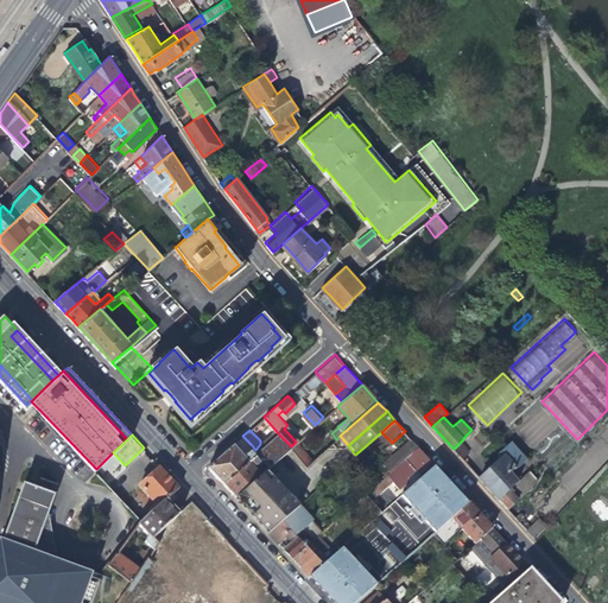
[(248,449),(252,445),(242,436),(239,439),(248,449)]
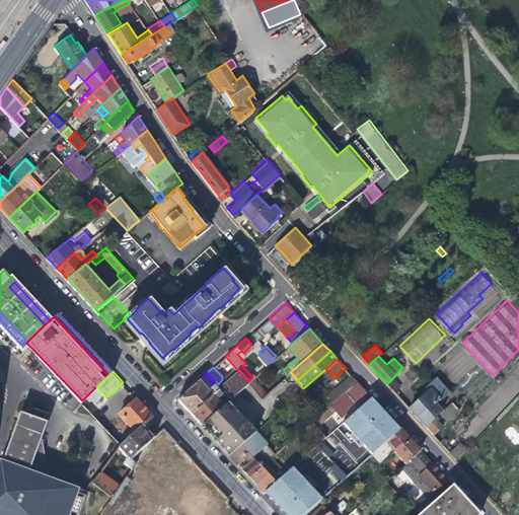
[(230,397),(248,381),(239,372),(233,377),(221,387),(230,397)]
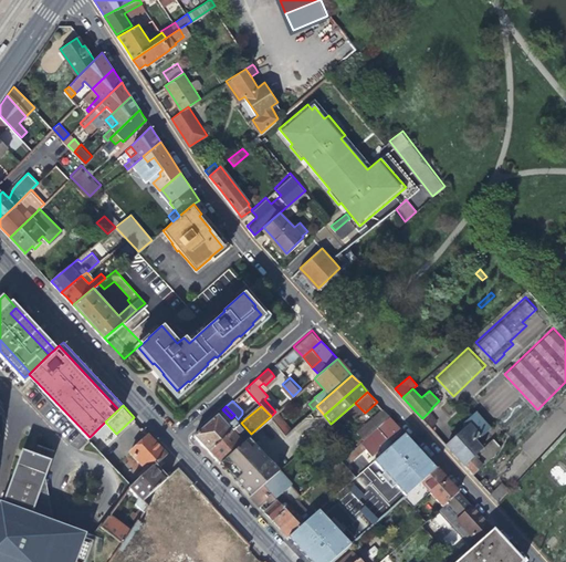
[(276,410),(275,412),(271,416),(285,433),(292,427),(276,410)]
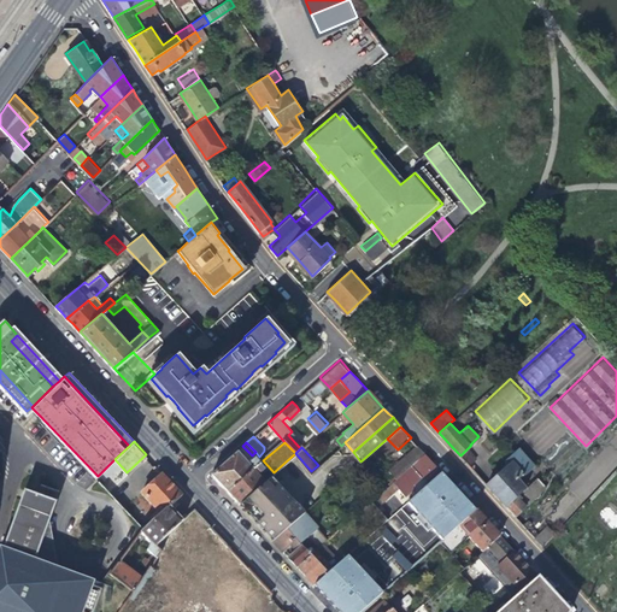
[(506,465),(486,483),(515,516),(545,486),(538,477),(526,487),(517,477),(519,475),(522,476),(534,465),(517,447),(503,460),(506,465)]
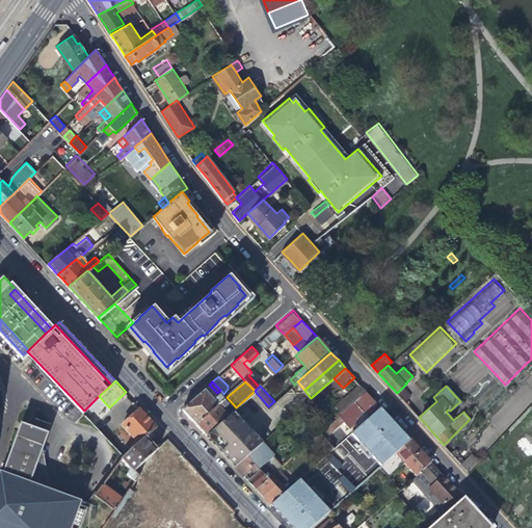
[(214,400),(204,389),(200,393),(182,407),(187,414),(195,423),(223,398),(219,394),(216,397),(214,400)]
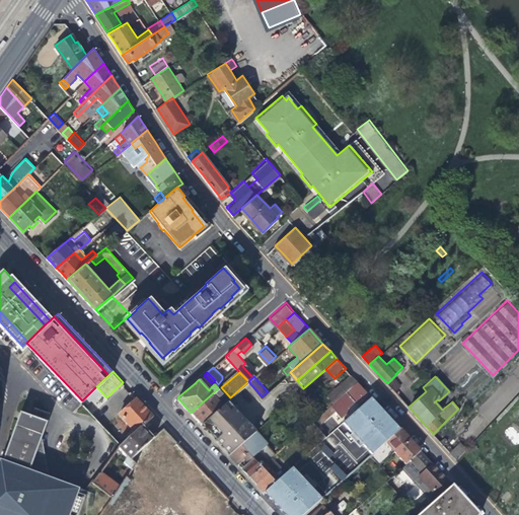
[(346,408),(354,400),(366,390),(362,386),(357,381),(329,405),(334,410),(340,416),(347,410),(346,408)]
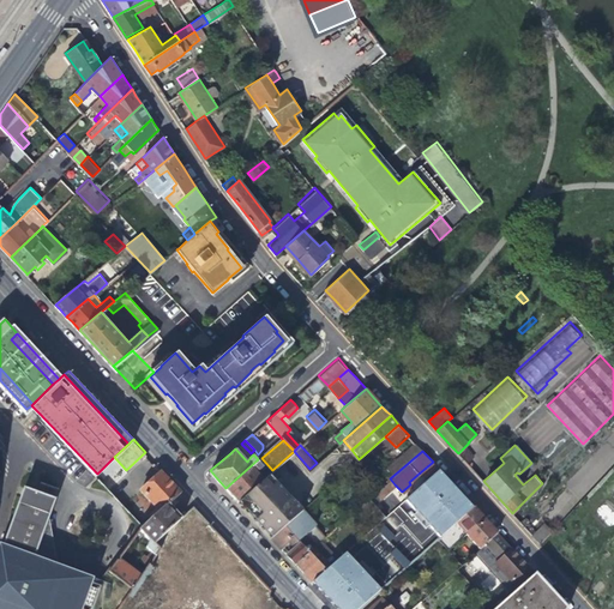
[(263,464),(258,459),(226,488),(230,493),(238,500),(263,477),(254,469),(258,468),(263,464)]
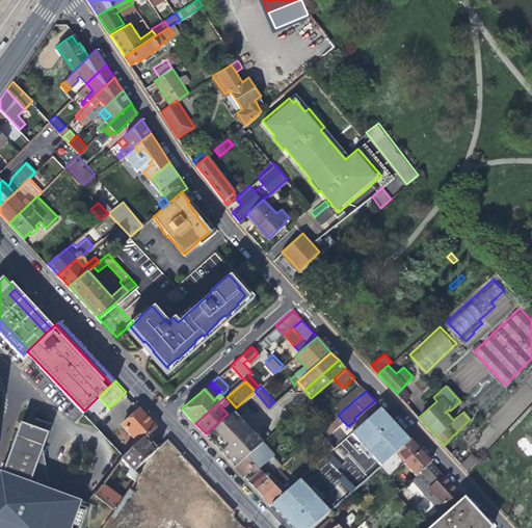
[(375,400),(354,418),(355,420),(360,424),(380,405),(375,400)]
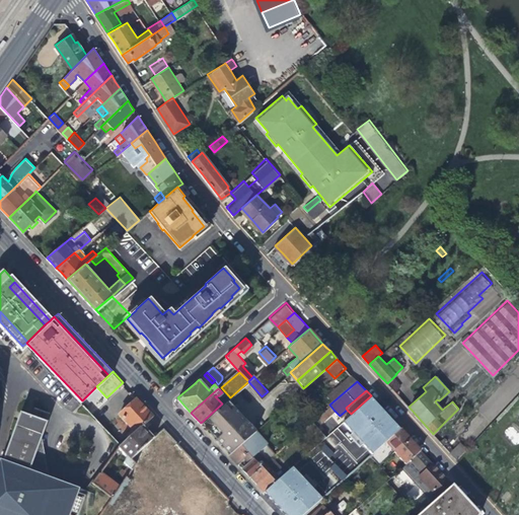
[(125,431),(129,435),(139,426),(152,415),(136,396),(120,412),(132,425),(125,431)]
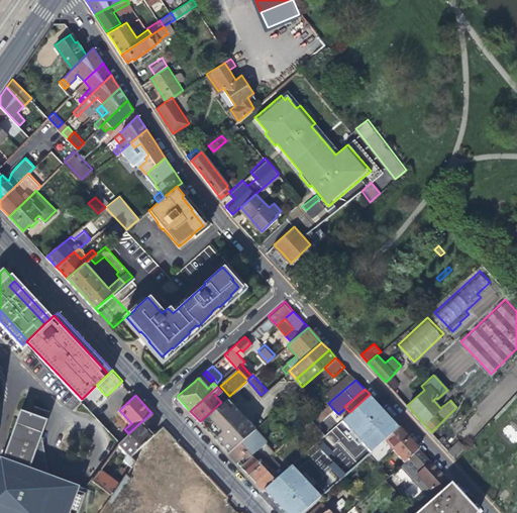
[(226,398),(221,402),(200,421),(206,427),(219,442),(228,451),(252,429),(254,427),(226,398)]
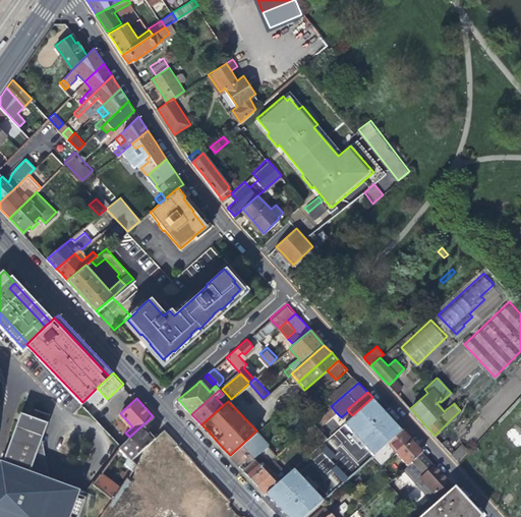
[(48,417),(22,408),(1,464),(29,471),(48,417)]
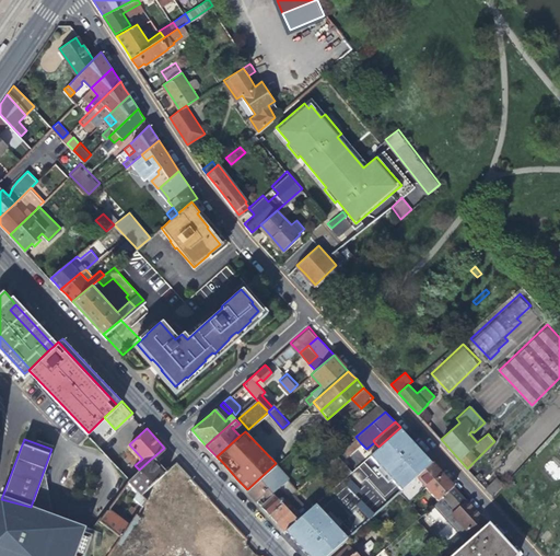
[(352,440),(337,453),(341,459),(357,446),(352,440)]
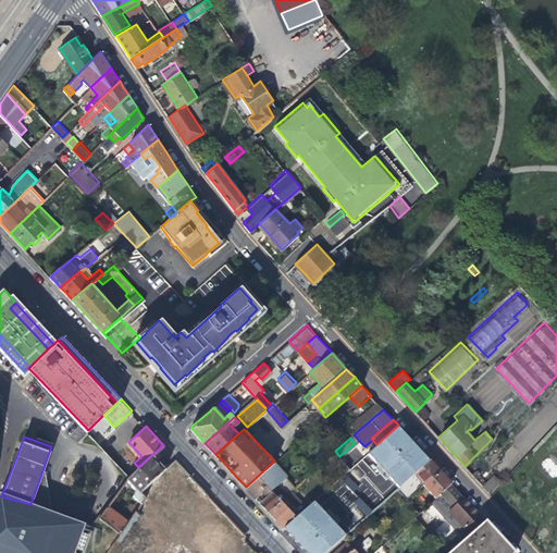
[(400,464),(410,475),(429,458),(418,447),(400,464)]
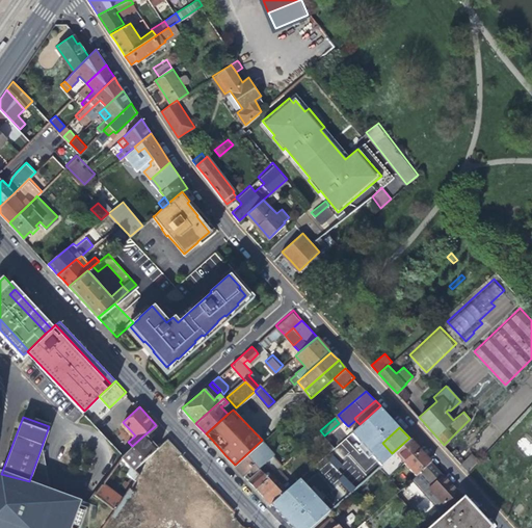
[(320,430),(312,439),(325,454),(335,446),(324,436),(320,430)]
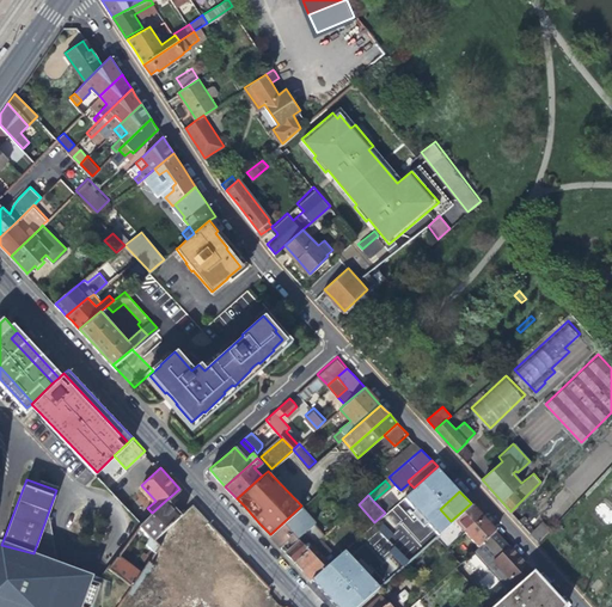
[(146,541),(154,550),(160,543),(155,537),(177,516),(164,502),(152,513),(139,525),(148,534),(146,541)]
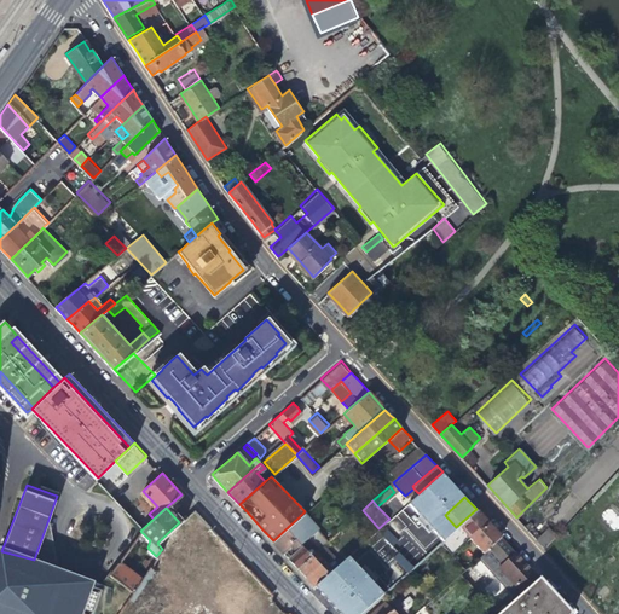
[(481,515),(476,509),(456,527),(455,528),(466,540),(470,536),(487,521),(481,515)]
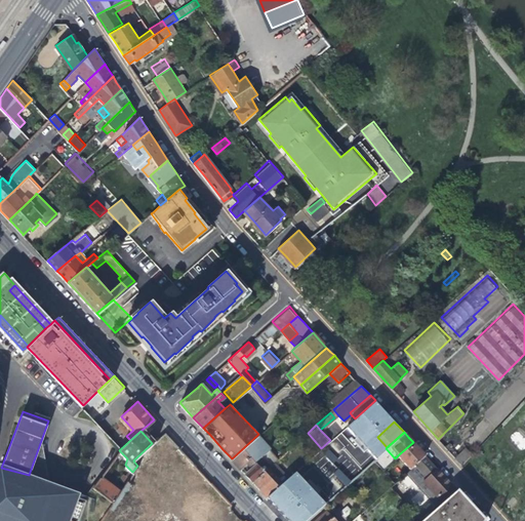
[(266,445),(256,436),(232,458),(238,466),(253,481),(267,469),(255,455),(266,445)]
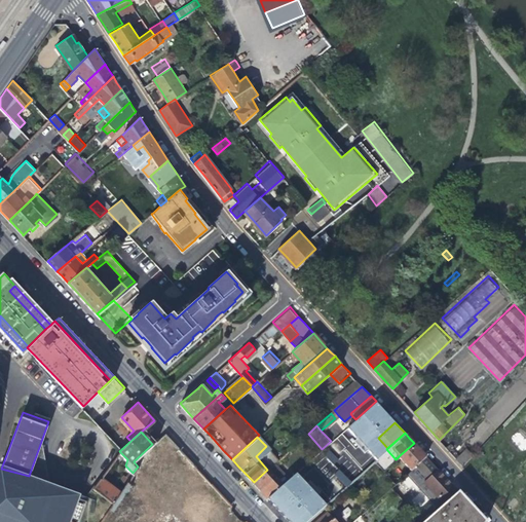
[(414,443),(400,455),(411,469),(412,468),(415,464),(425,455),(419,449),(414,443)]
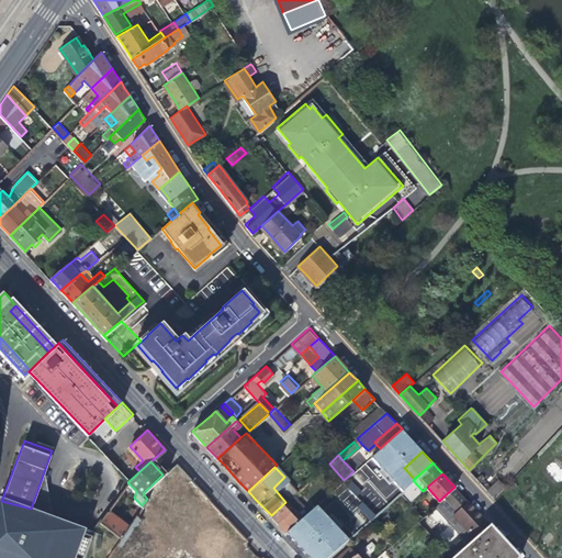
[(498,479),(486,489),(494,497),(505,484),(498,479)]
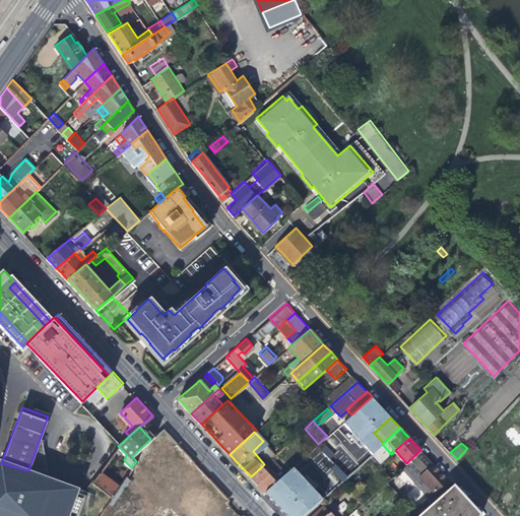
[(410,466),(427,484),(430,480),(440,471),(428,458),(420,450),(410,459),(407,462),(406,463),(402,466),(405,470),(410,466)]
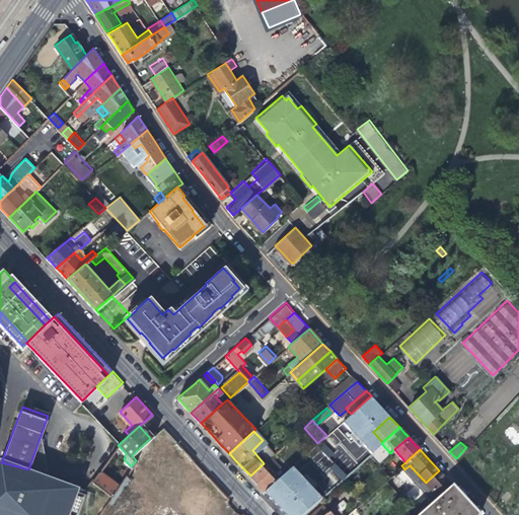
[(330,489),(348,473),(331,455),(329,457),(324,451),(309,464),(315,470),(314,471),(318,475),(330,489)]
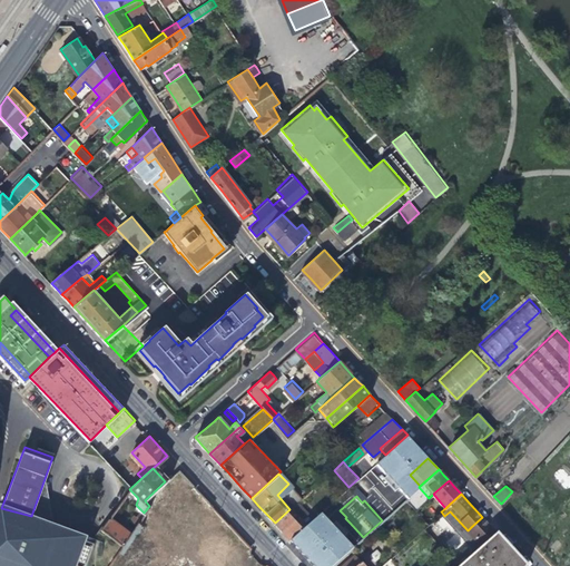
[(297,503),(290,509),(275,523),(281,529),(290,539),(313,518),(297,503)]
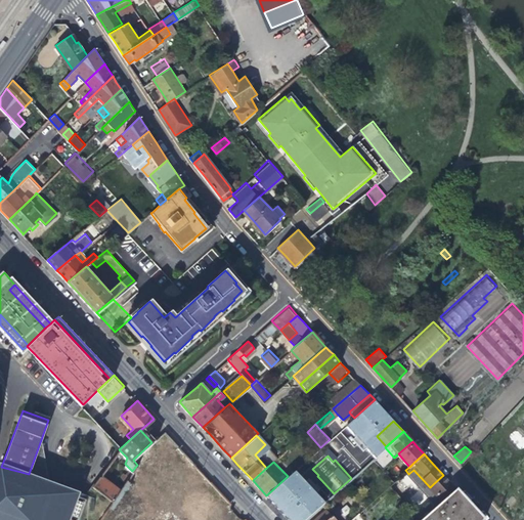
[(0,519),(78,519),(87,497),(28,476),(29,474),(1,467),(0,466),(0,519)]
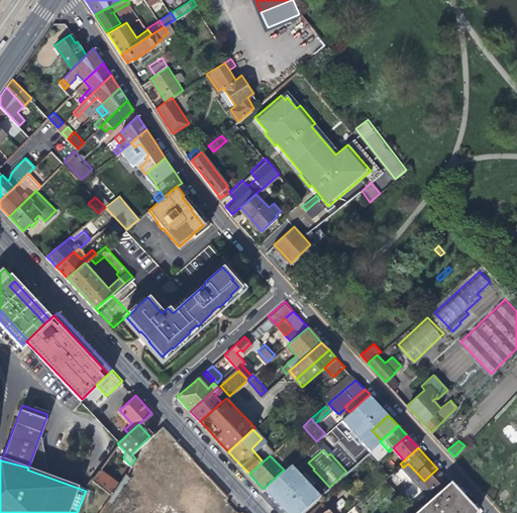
[(90,479),(110,494),(119,481),(100,467),(90,479)]
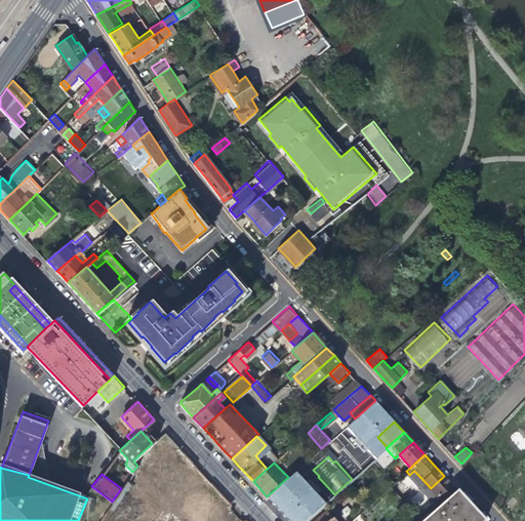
[(443,502),(456,489),(450,482),(444,476),(434,485),(431,488),(427,492),(439,506),(443,502)]
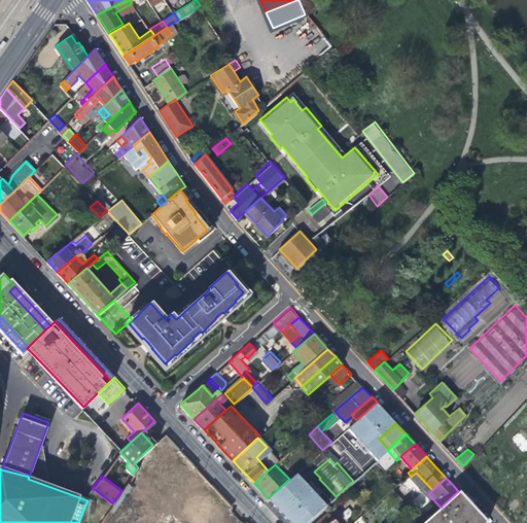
[(486,522),(487,522),(458,491),(445,503),(441,508),(422,522),(486,522)]
